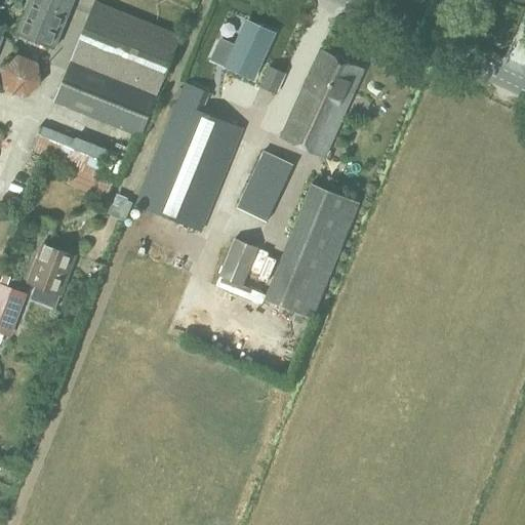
[(31,0),(17,33),(54,48),(74,0),(31,0)]
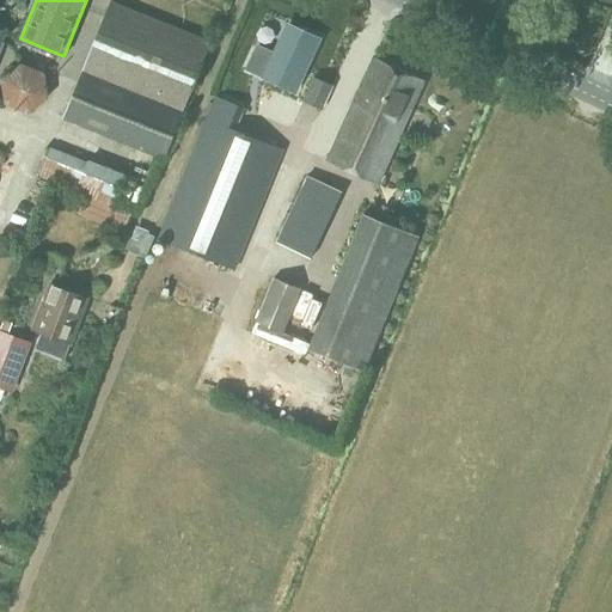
[(112,2),(66,118),(166,158),(212,43),(112,2)]
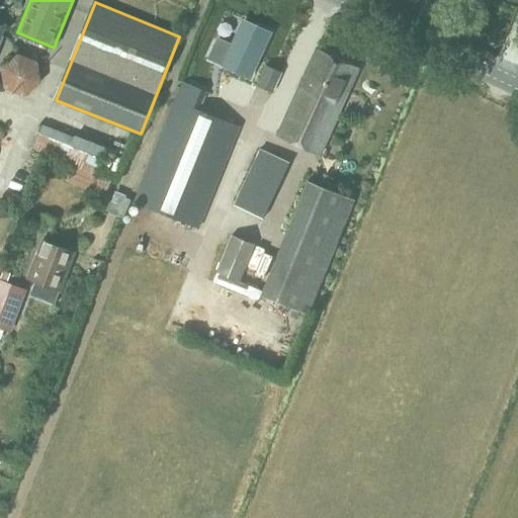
[(219,37),(208,60),(252,79),(273,32),(245,19),(234,45),(219,37)]
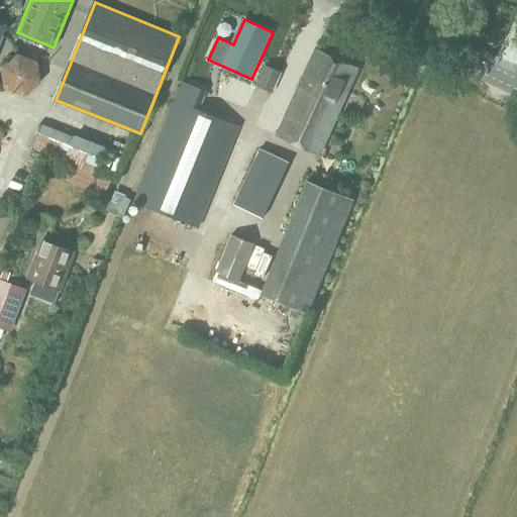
[(278,135),(319,154),(359,69),(317,48),(278,135)]
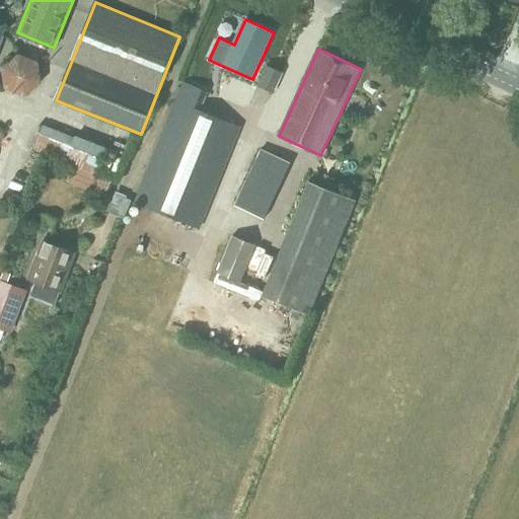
[(19,53),(1,67),(5,89),(25,96),(43,84),(40,61),(19,53)]
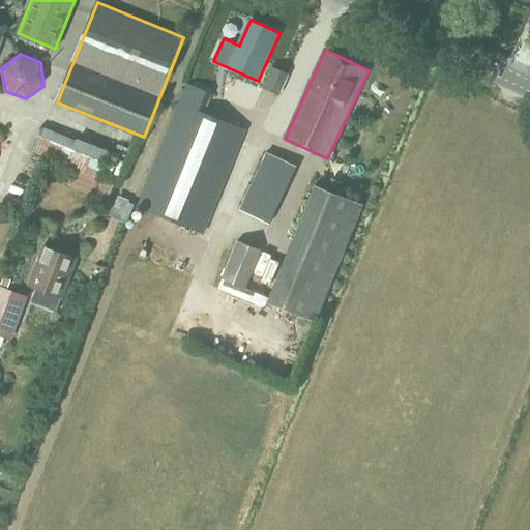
[(273,67),(264,87),(280,94),(289,75),(273,67)]
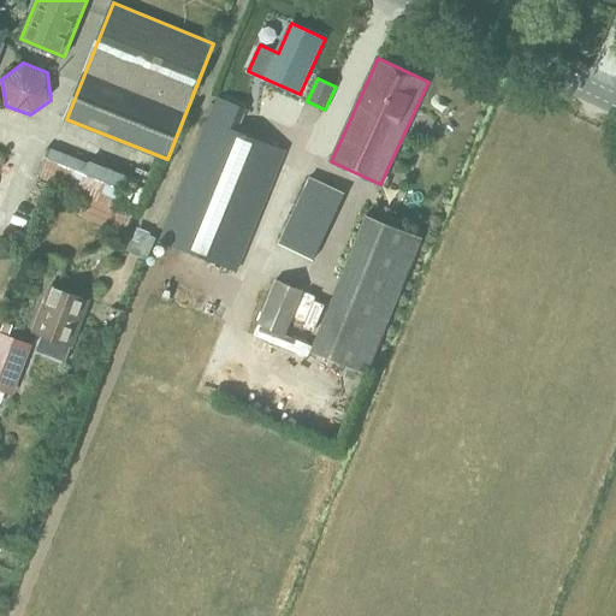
[(218,98),(209,119),(163,240),(238,270),(285,149),(240,131),(248,108),(218,98)]
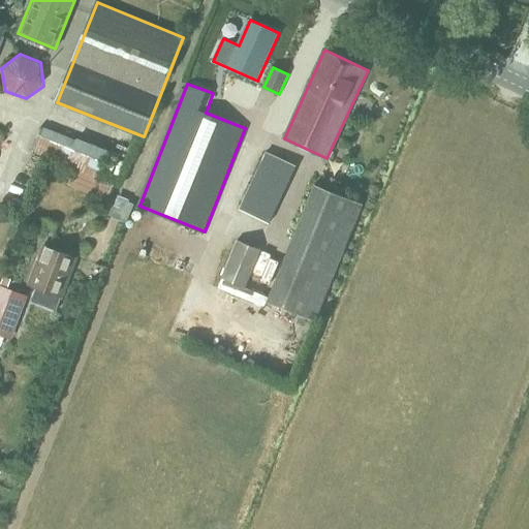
[(35,153),(74,169),(75,168),(97,177),(107,153),(45,128),(35,153)]
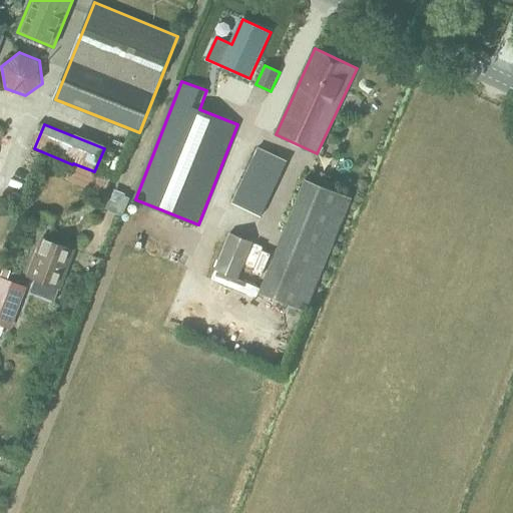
[(261,215),(287,160),(260,147),(232,202),(261,215)]
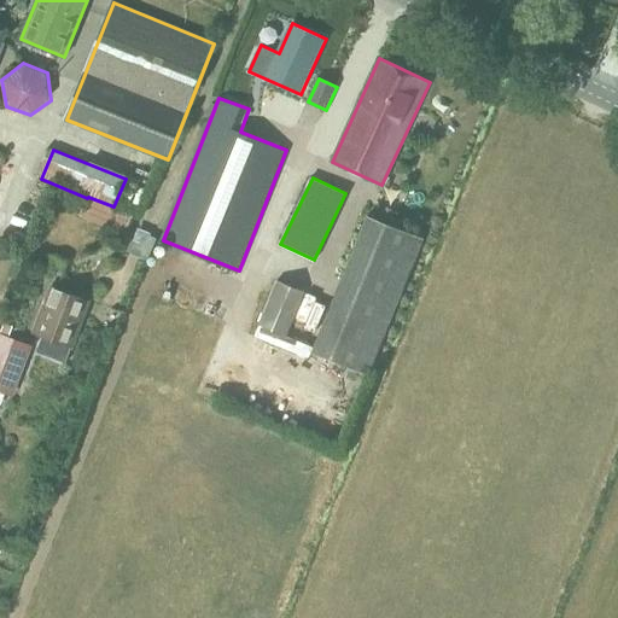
[(88,197),(87,198),(80,216),(126,234),(133,215),(114,207),(88,197)]
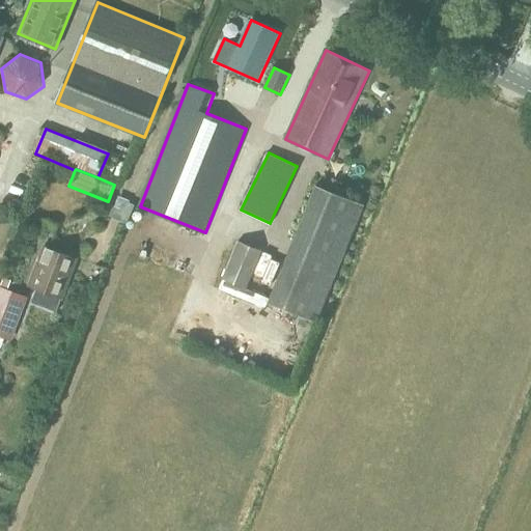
[(317,323),(365,204),(316,186),(270,303),(317,323)]
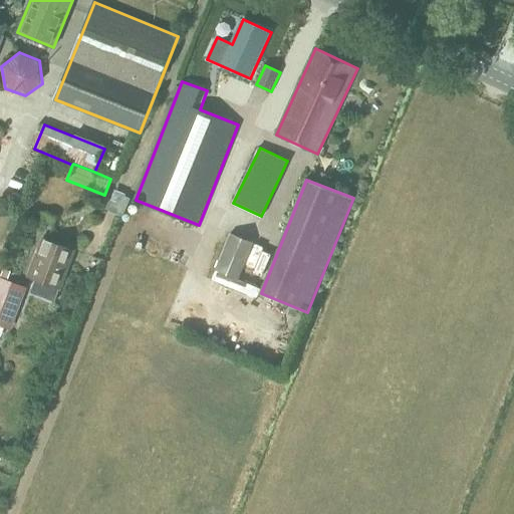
[(238,279),(253,242),(232,233),(216,270),(238,279)]
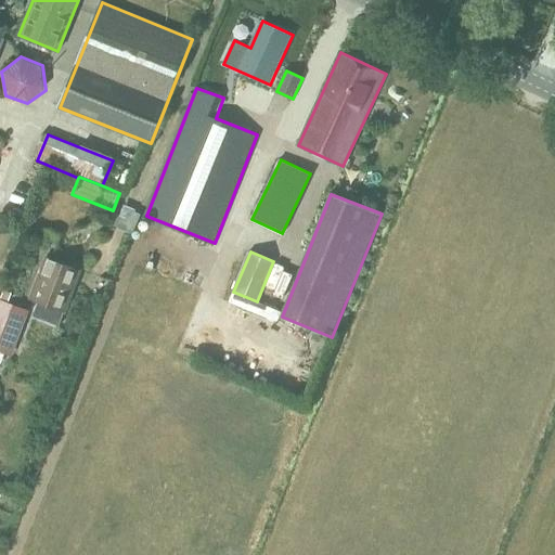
[(31,299),(39,302),(34,315),(60,325),(65,312),(81,270),(48,258),(31,299)]
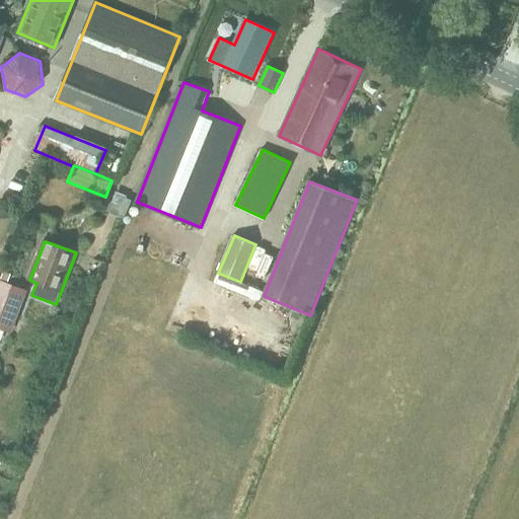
[(0,328),(12,334),(28,291),(0,279),(0,328)]
